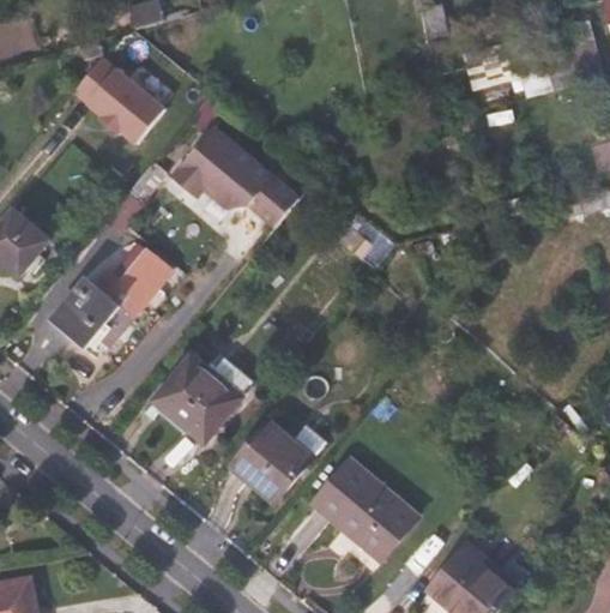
[(130,14),(126,0),(107,0),(110,18),(130,14)]
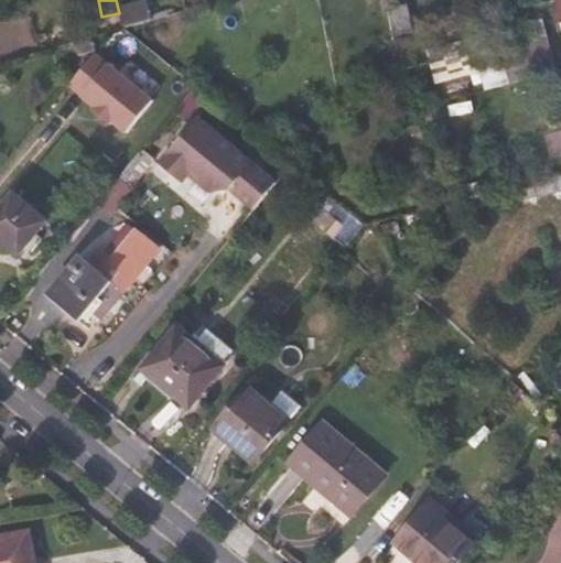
[(184,11),(181,0),(158,0),(159,3),(119,13),(122,28),(184,11)]
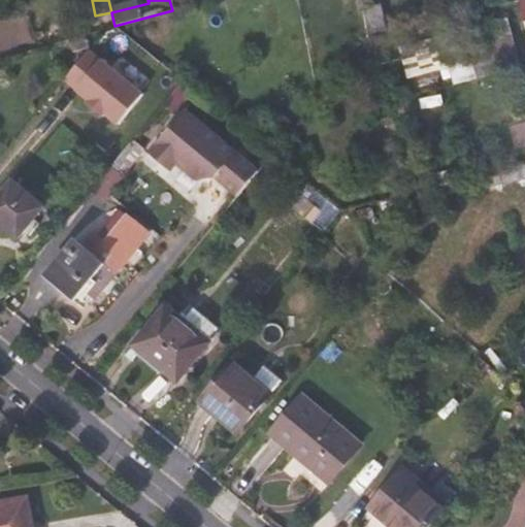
[(515,0),(521,23),(524,22),(524,0),(515,0)]
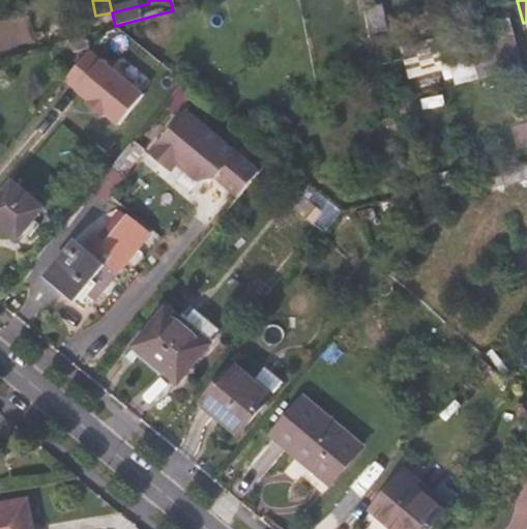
[(518,65),(506,20),(466,30),(477,76),(518,65)]
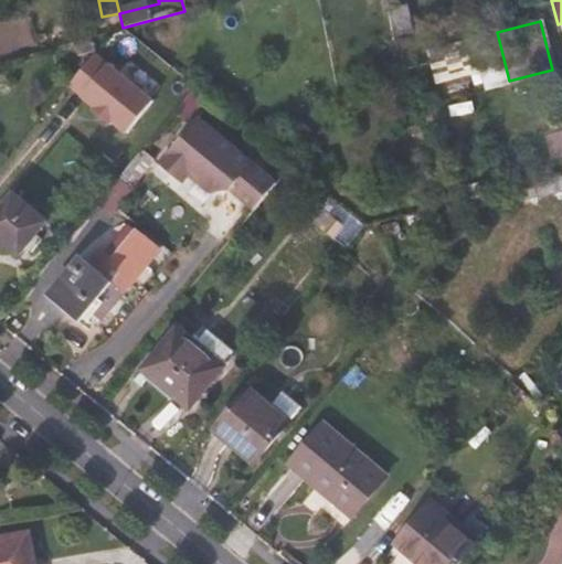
[(93,50),(89,38),(73,42),(76,54),(93,50)]
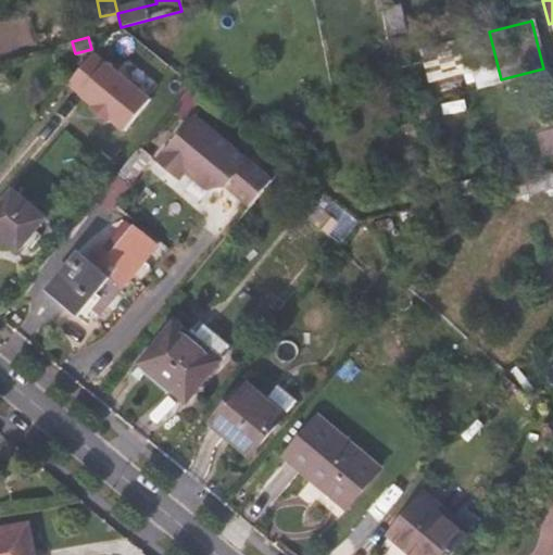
[(417,77),(425,55),(414,51),(407,74),(417,77)]
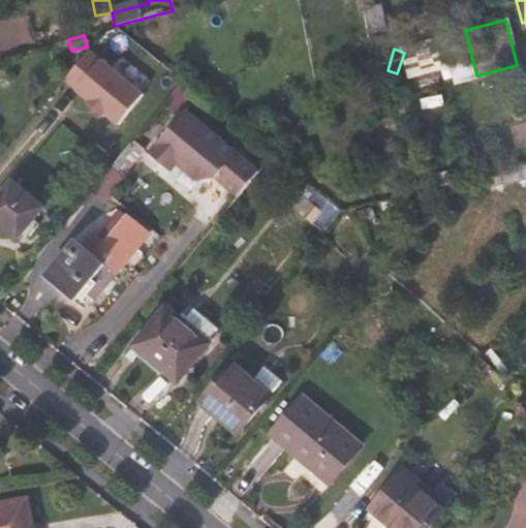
[(174,114),(193,91),(181,81),(162,103),(174,114)]
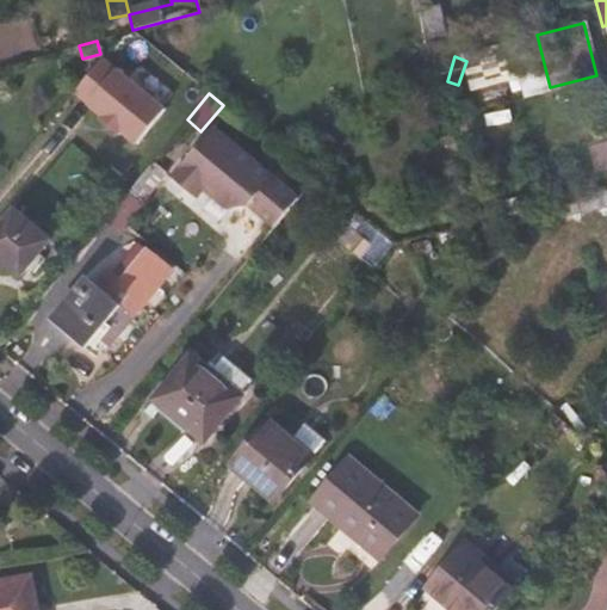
[(299,198),(214,127),(172,177),(197,197),(208,185),(215,192),(212,196),(228,209),(251,204),(276,226),(299,198)]
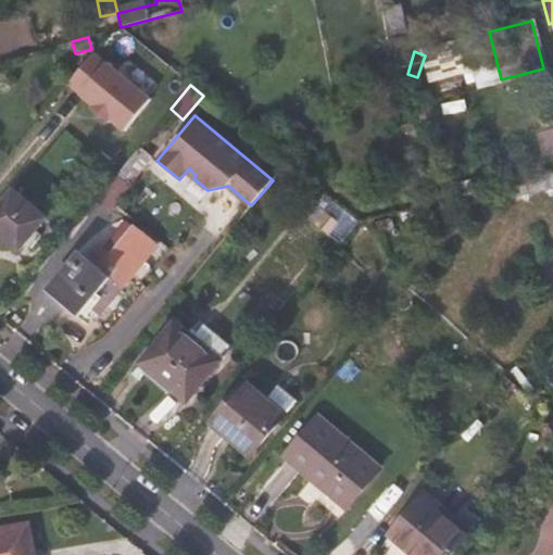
[(129,184),(150,160),(137,150),(117,174),(129,184)]
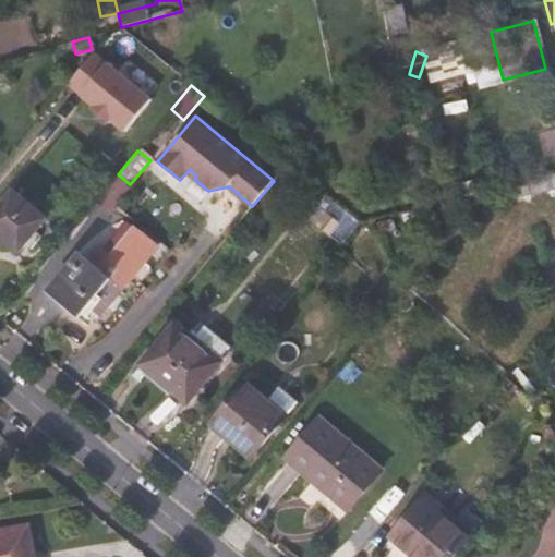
[(507,201),(554,188),(554,173),(504,186),(507,201)]
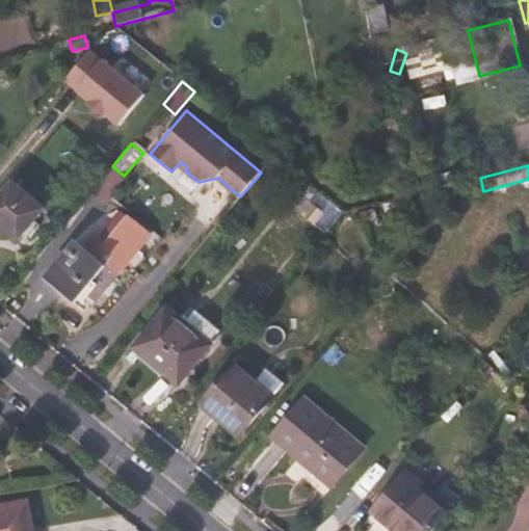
[(103,203),(124,176),(112,166),(90,192),(103,203)]
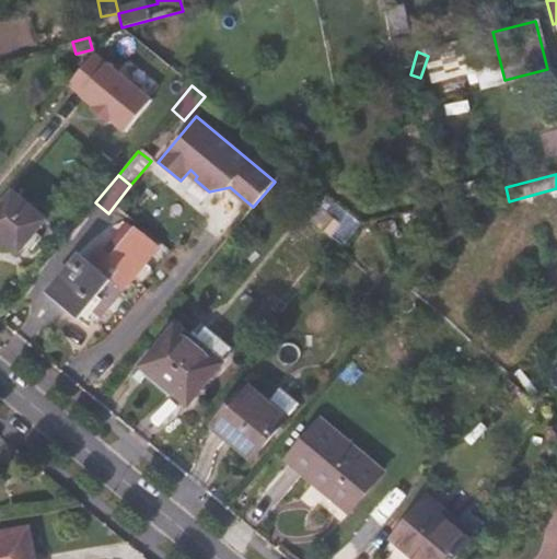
[(0,239),(16,253),(46,219),(13,193),(0,208),(0,239)]
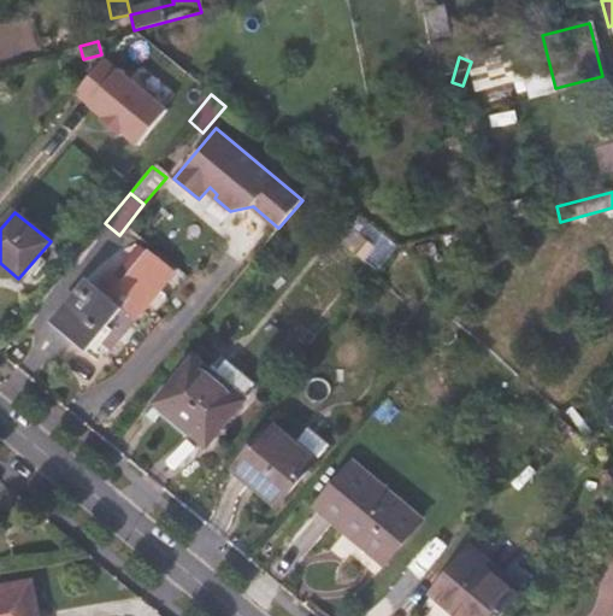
[(372,248),(345,224),(334,238),(361,260),(372,248)]
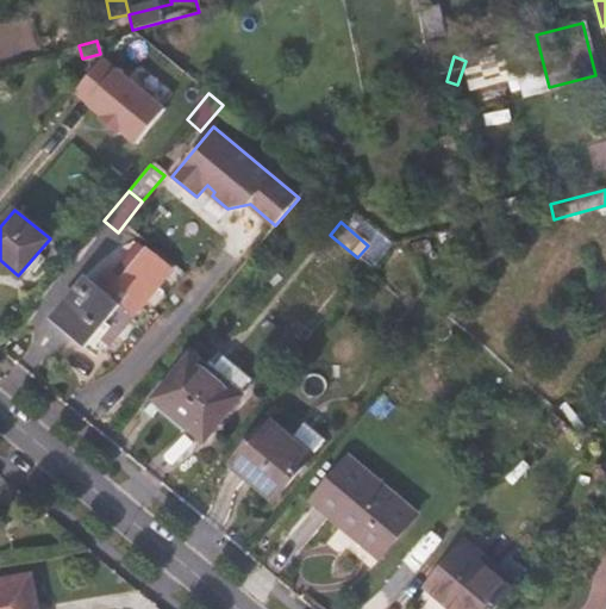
[(108,348),(170,273),(144,252),(119,280),(111,273),(97,290),(86,280),(52,321),(85,348),(94,337),(108,348)]
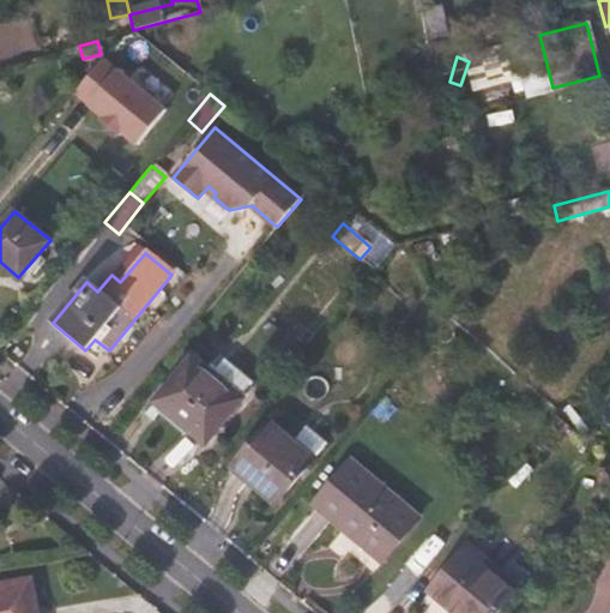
[(242,400),(191,356),(152,402),(204,445),(242,400)]
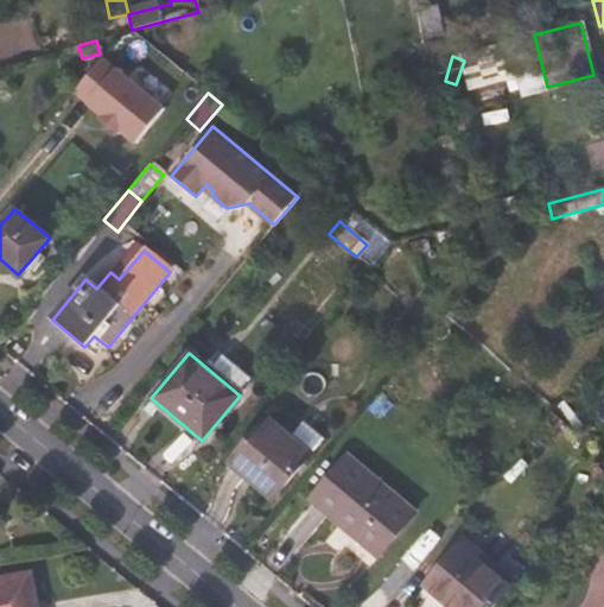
[(311,453),(266,417),(227,463),(272,500),(311,453)]
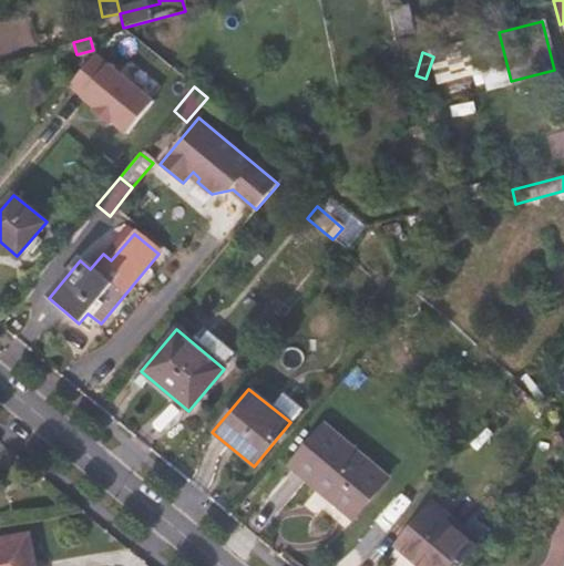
[(387,477),(322,425),(289,466),(352,520),(387,477)]
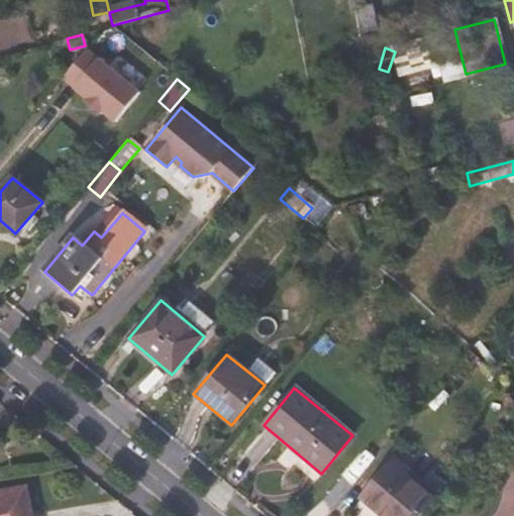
[(416,515),(431,500),(403,474),(408,470),(394,457),(360,498),(380,515),(416,515)]
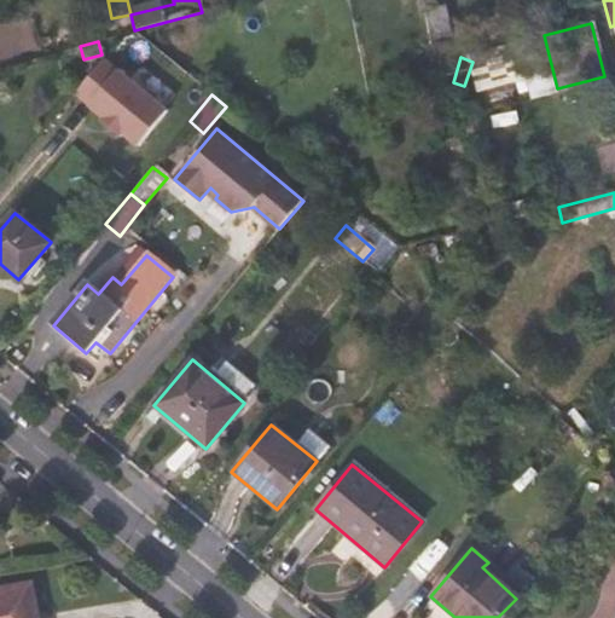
[(0,617),(35,617),(29,583),(0,588),(0,617)]
